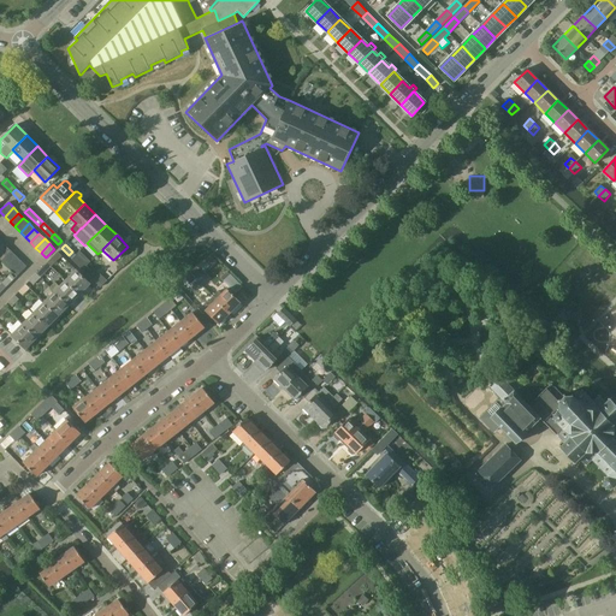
[(0,258),(3,260),(12,250),(6,246),(0,252),(0,258)]
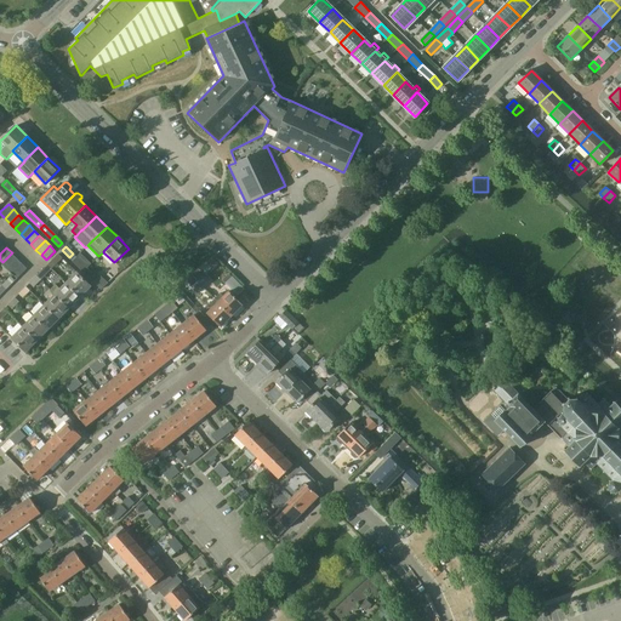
[(7,268),(17,258),(12,252),(3,262),(7,268)]
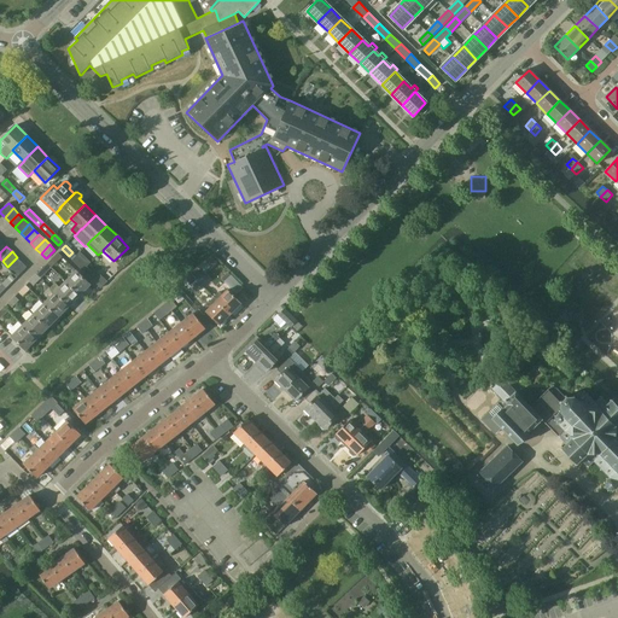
[(56,264),(63,257),(58,252),(52,260),(56,264)]
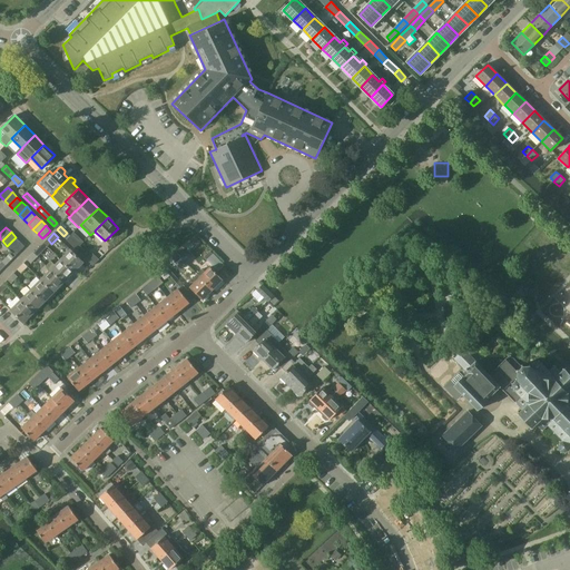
[(67,239),(74,246),(77,243),(70,236),(67,239)]
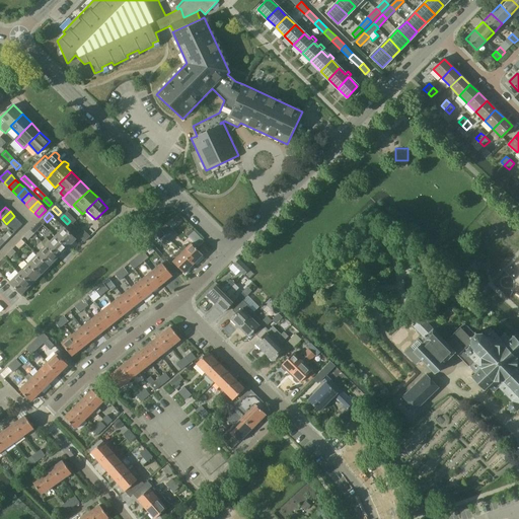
[(11,228),(18,220),(14,216),(6,224),(11,228)]
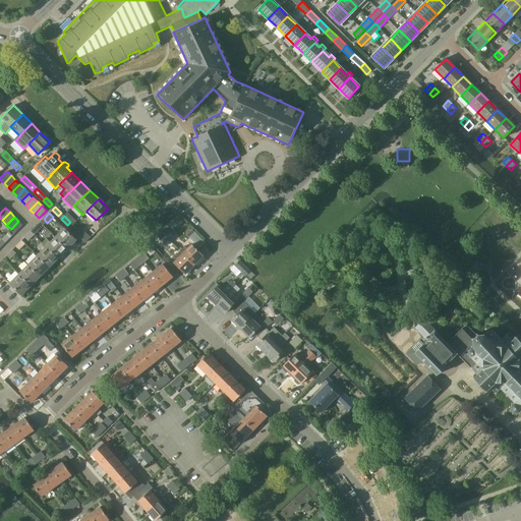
[(18,221),(11,229),(15,233),(22,225),(18,221)]
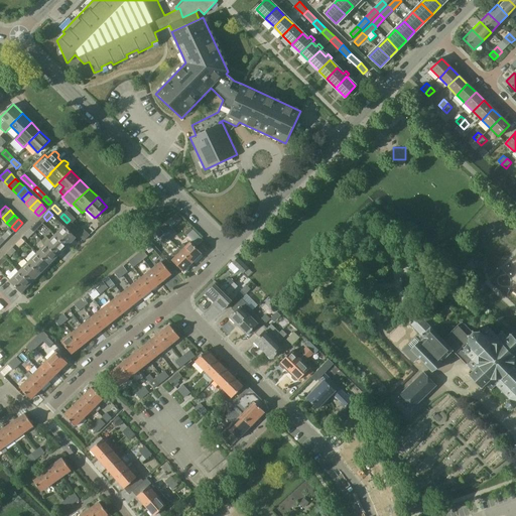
[(37,229),(42,224),(39,221),(33,226),(37,229)]
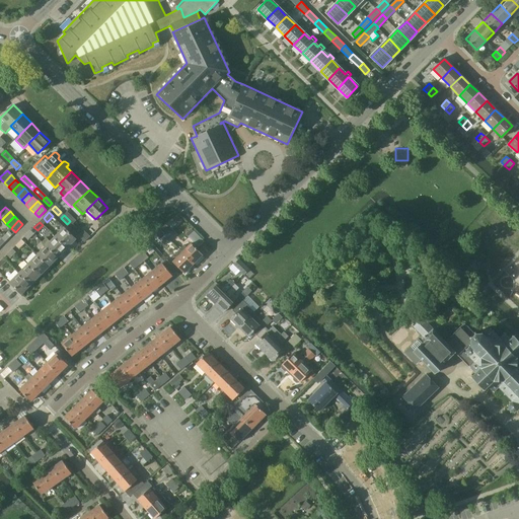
[(75,233),(79,229),(73,223),(70,227),(75,233)]
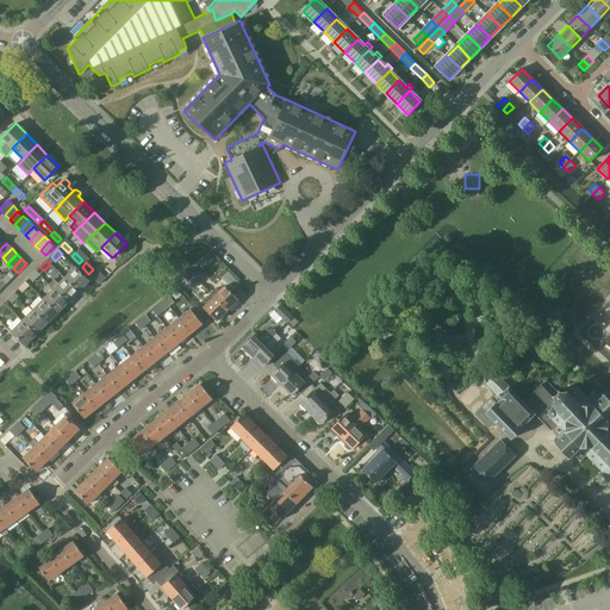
[(64,278),(79,292),(89,281),(75,267),(64,278)]
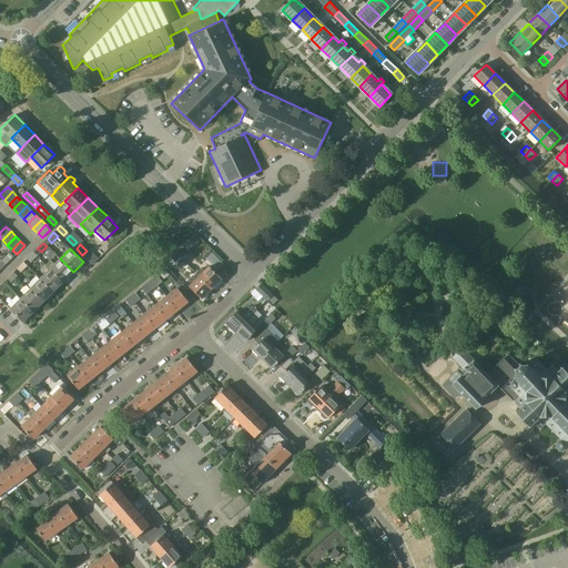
[(6,265),(13,256),(10,252),(2,261),(6,265)]
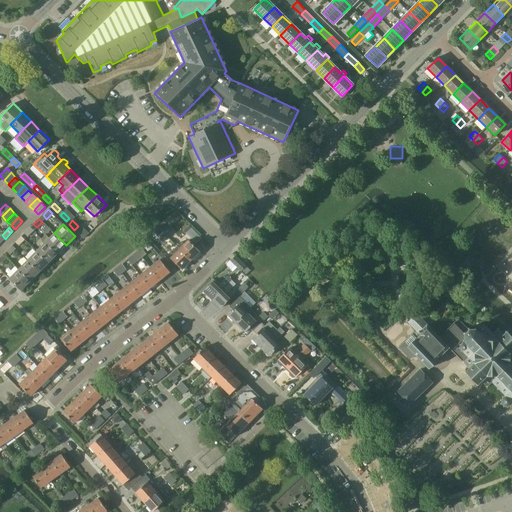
[(28,237),(34,231),(30,227),(25,233),(28,237)]
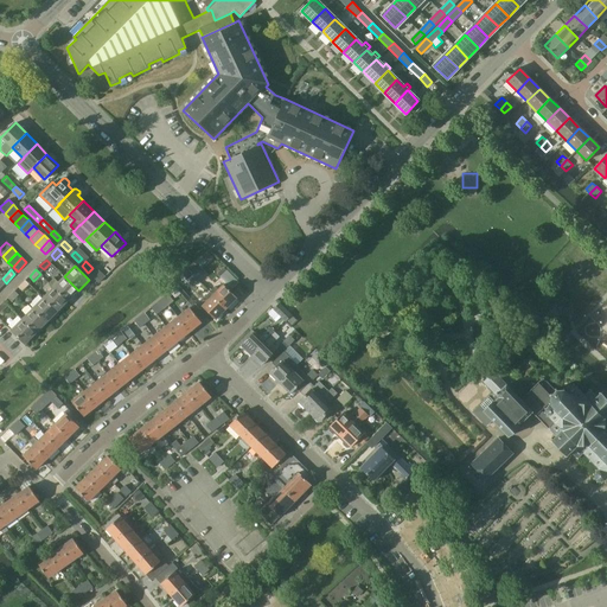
[(198,270),(193,274),(199,281),(204,276),(199,270),(198,270)]
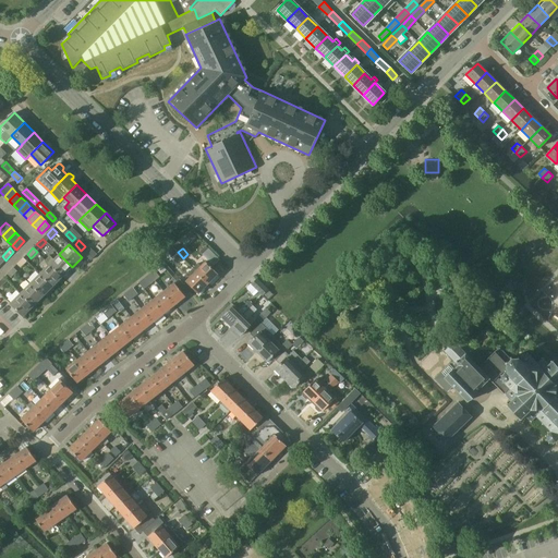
[(178,262),(183,258),(178,252),(173,255),(178,262)]
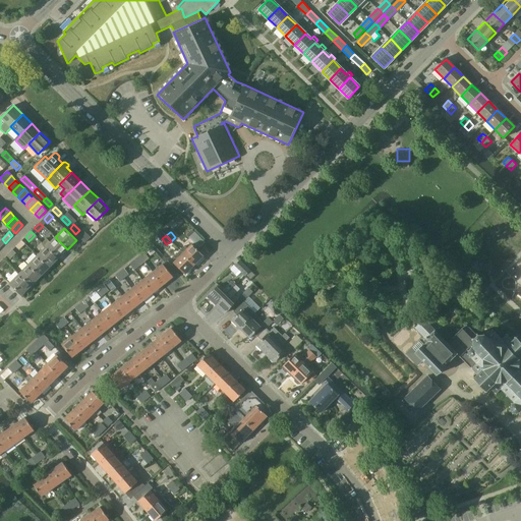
[(46,246),(58,258),(67,249),(55,237),(46,246)]
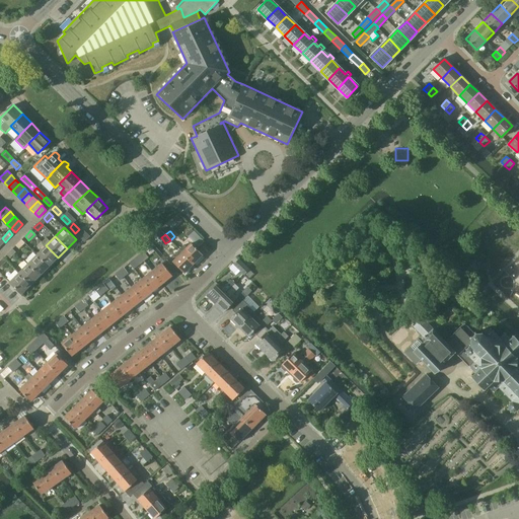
[(19,248),(25,243),(22,239),(16,245),(19,248)]
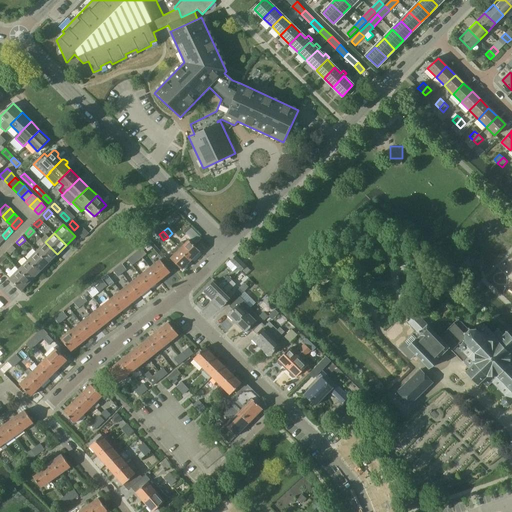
[(179,249),(191,260),(200,251),(188,239),(184,244),(182,241),(178,245),(181,247),(179,249)]
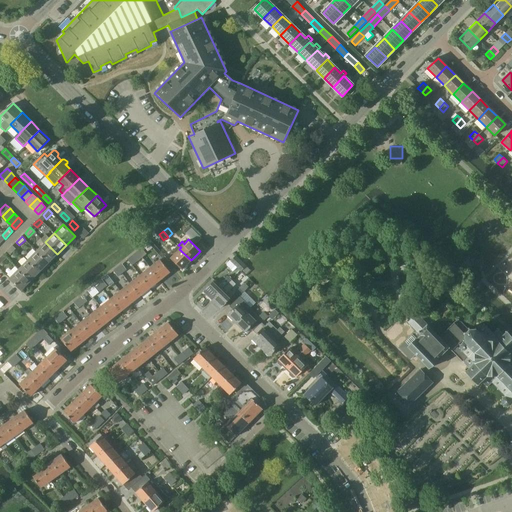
[(48,263),(57,254),(45,242),(36,251),(48,263)]
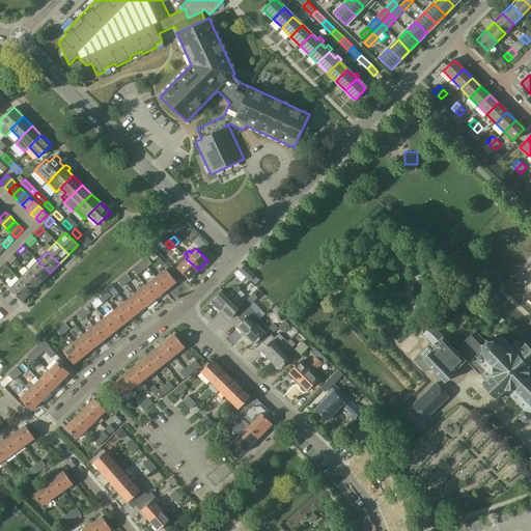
[(143,261),(147,267),(157,259),(152,253),(143,261)]
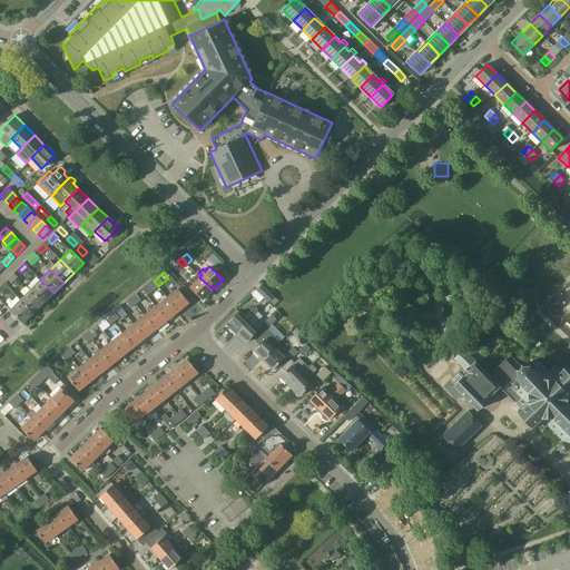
[(11,284),(18,276),(15,273),(8,279),(11,284)]
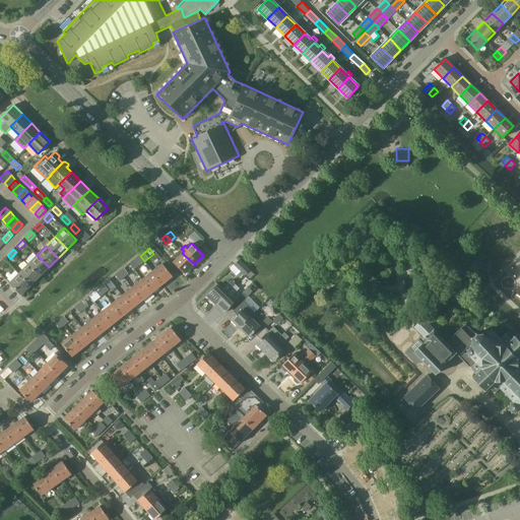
[(194,264),(182,253),(181,254),(178,251),(176,254),(178,257),(173,262),(185,273),(194,264)]
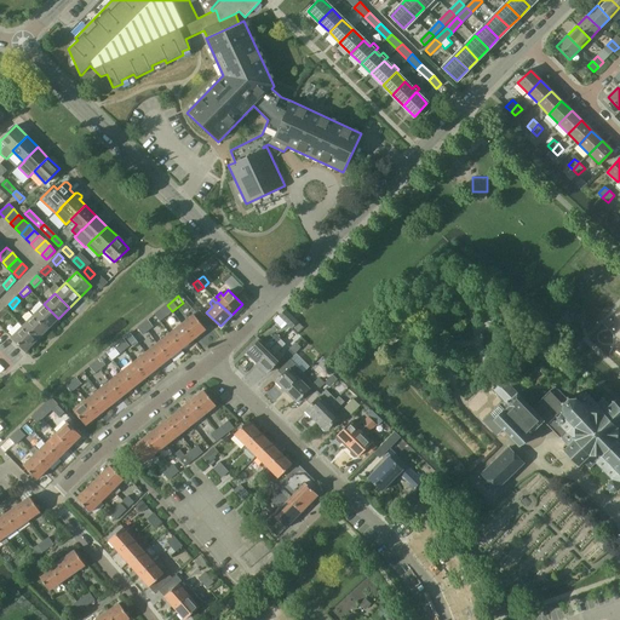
[(33,315),(47,329),(58,319),(44,304),(33,315)]
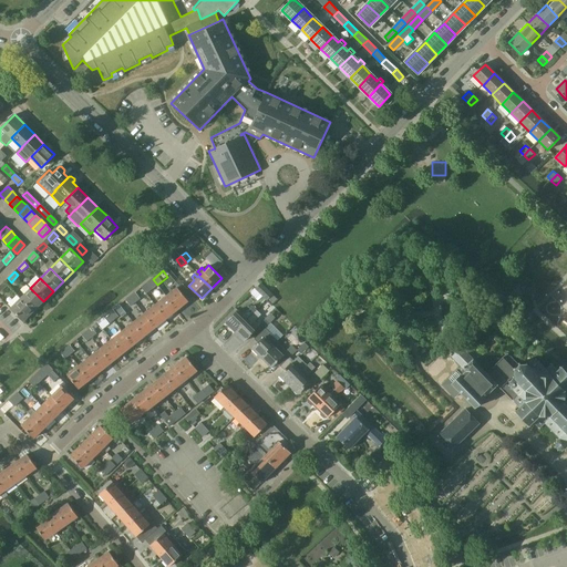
[(146,294),(157,285),(153,279),(142,287),(146,294)]
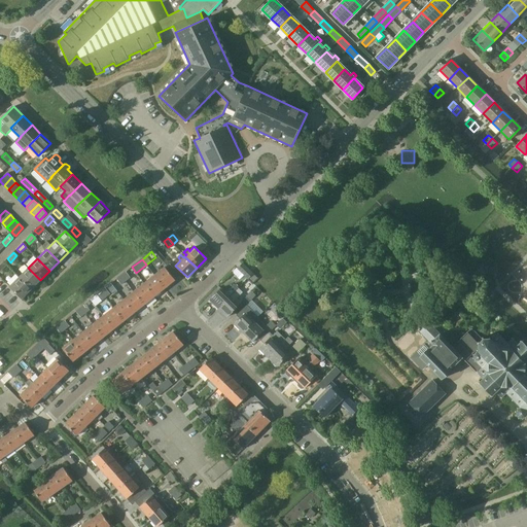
[(248,278),(253,273),(243,262),(238,269),(248,278)]
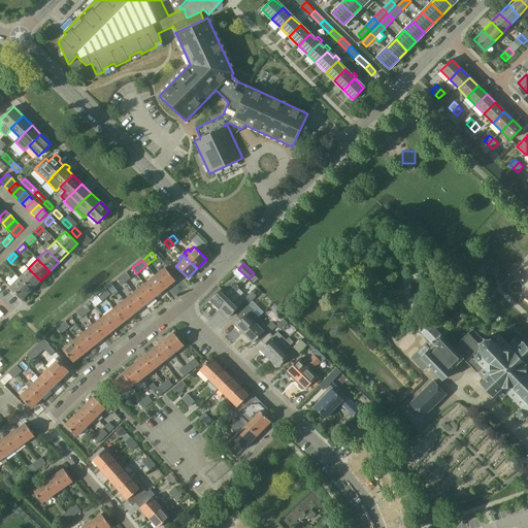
[(165,267),(155,275),(165,288),(175,279),(165,267)]
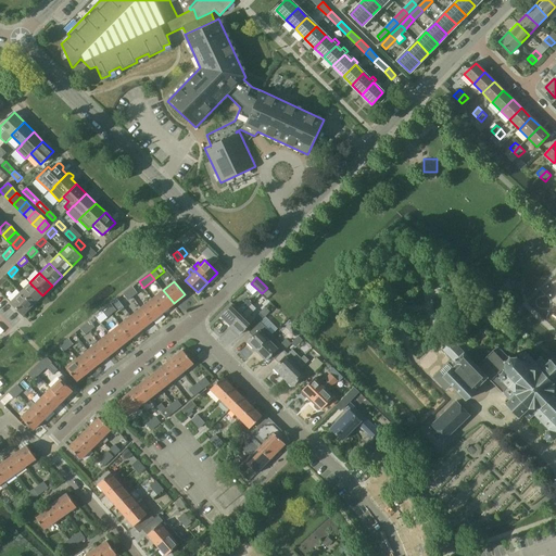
[(33,305),(42,295),(29,282),(20,292),(33,305)]
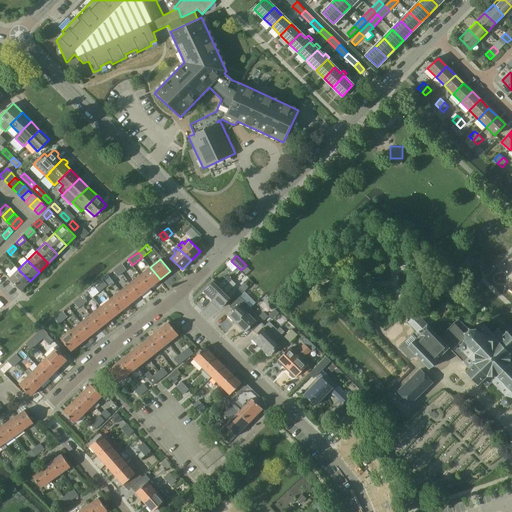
[(122,264),(118,267),(122,273),(127,270),(122,264)]
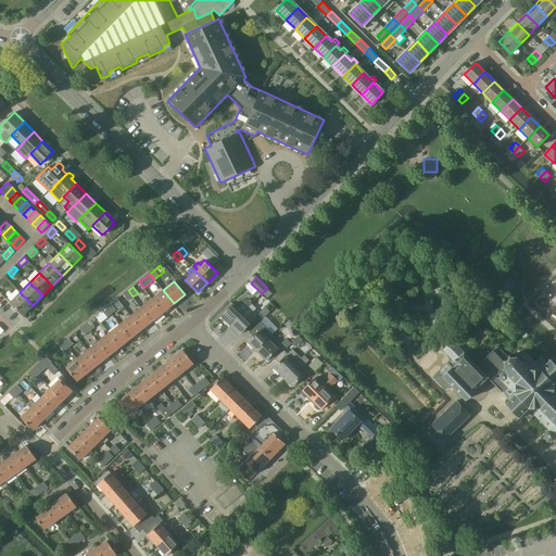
[(128,290),(123,294),(128,300),(133,297),(128,290)]
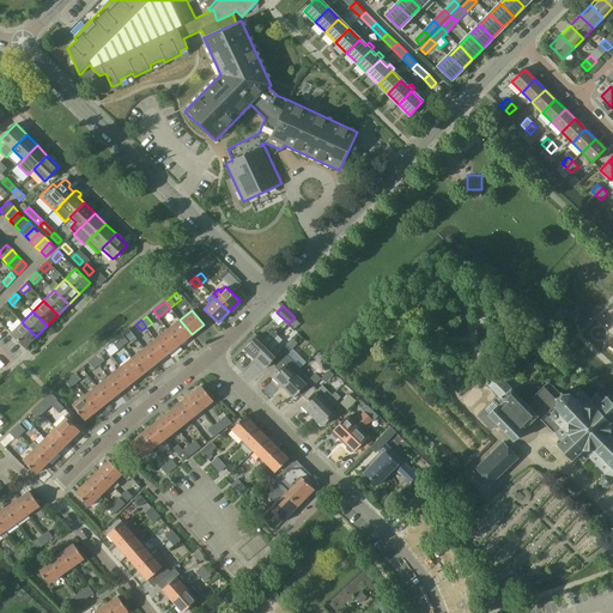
[(174,325),(168,329),(180,344),(192,334),(180,320),(174,325)]
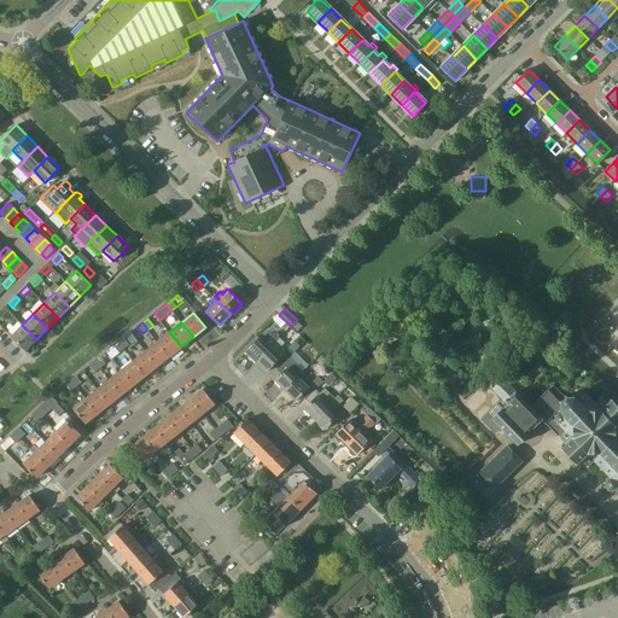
[(27,350),(36,339),(22,325),(12,336),(27,350)]
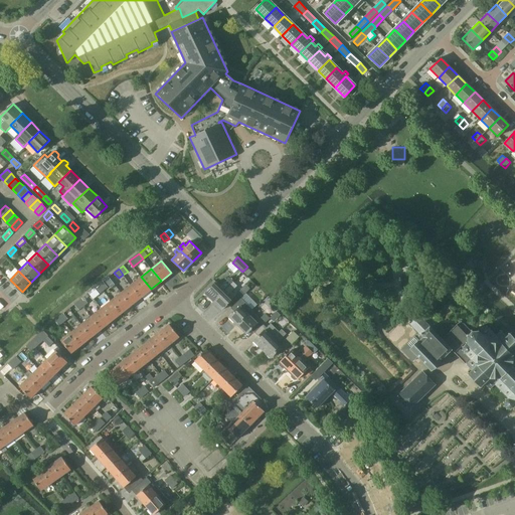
[(133,283),(131,285),(141,297),(142,296),(151,289),(141,277),(133,283)]
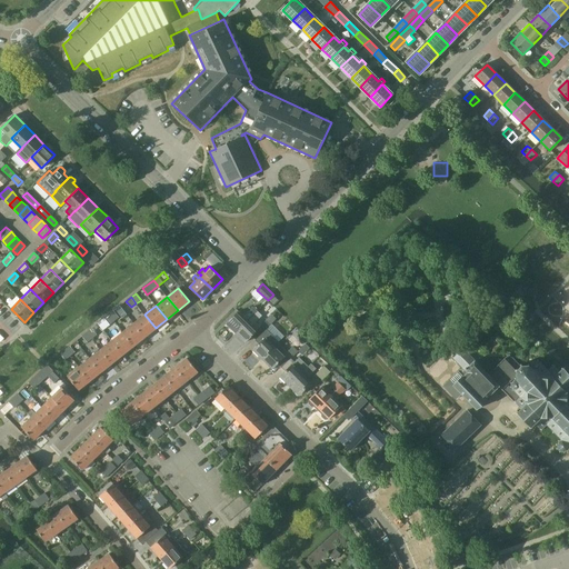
[(236,332),(258,310),(253,306),(243,316),(239,311),(227,323),(236,332)]
